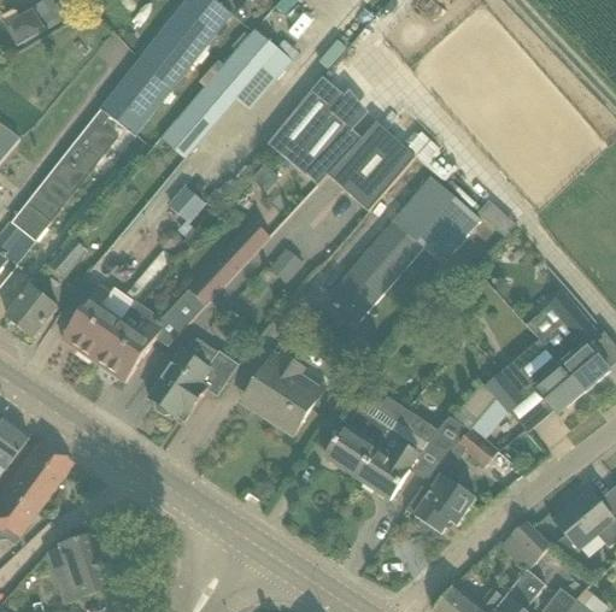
[(101,109),(109,115),(135,135),(136,135),(135,134),(232,12),(216,0),(186,0),(140,59),(129,72),(100,109),(101,109)]
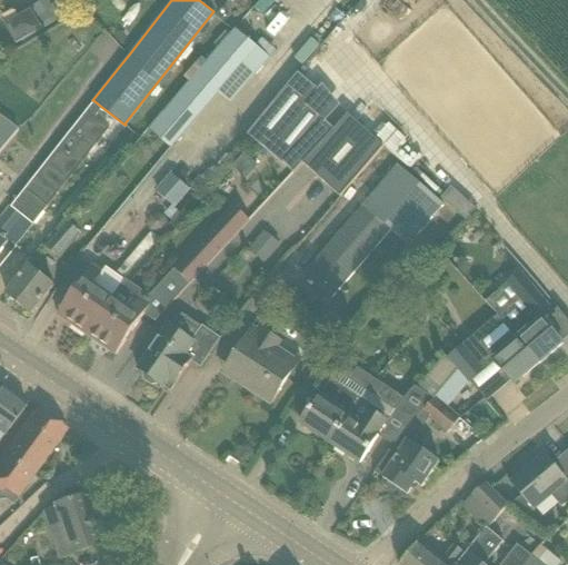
[(32,9),(5,25),(16,45),(43,28),(32,9)]
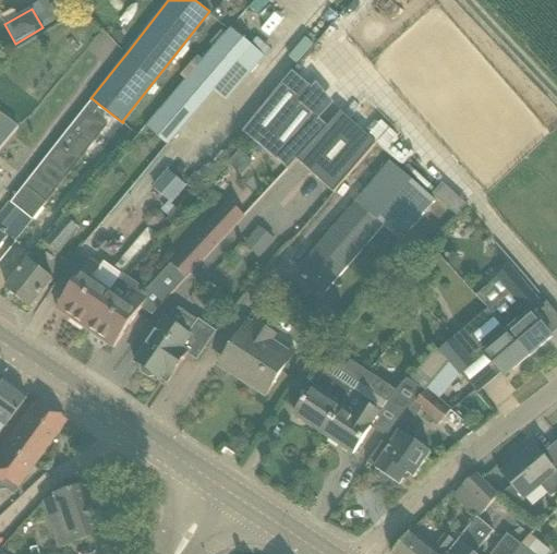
[(182,80),(181,79),(168,95),(145,123),(168,143),(215,88),(226,98),(270,45),(255,32),(249,39),(230,24),(182,80)]
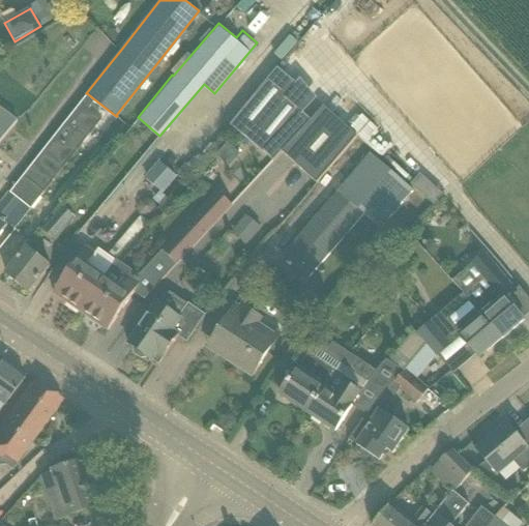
[(277,65),(230,122),(272,158),(281,148),(311,117),(303,110),(301,108),(304,105),(305,89),(299,83),(295,80),(277,65)]
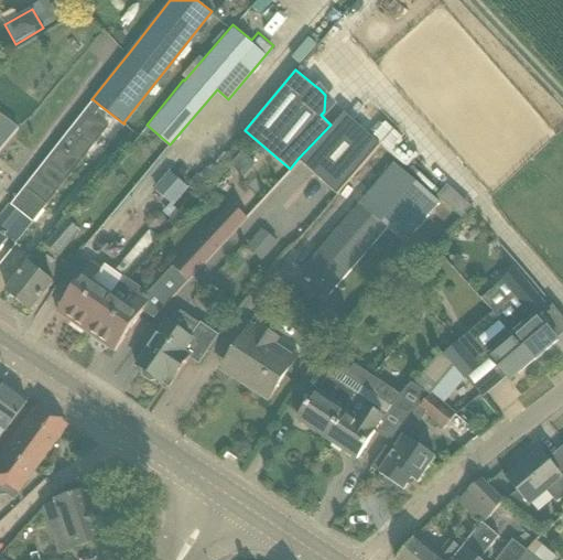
[(34,172),(11,203),(31,218),(107,122),(106,122),(105,124),(91,112),(93,111),(93,112),(99,105),(93,99),(67,130),(34,172)]
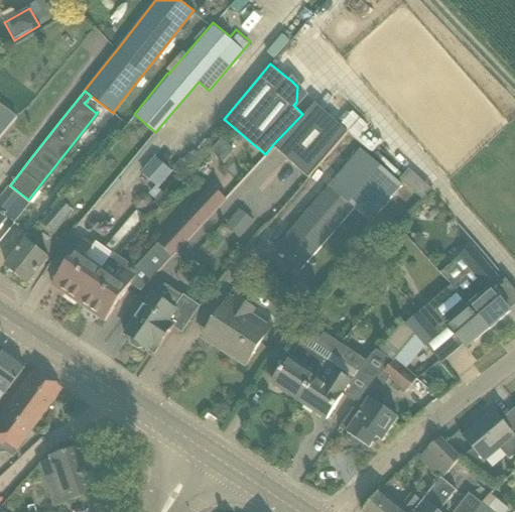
[(302,114),(273,144),(305,174),(347,130),(314,101),(302,114)]
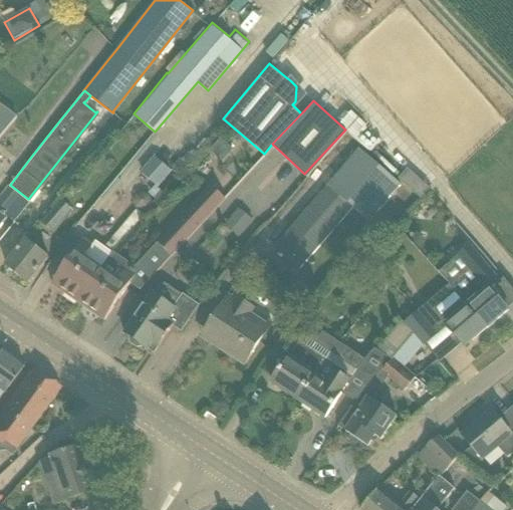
[(367,147),(382,129),(367,115),(351,133),(367,147)]
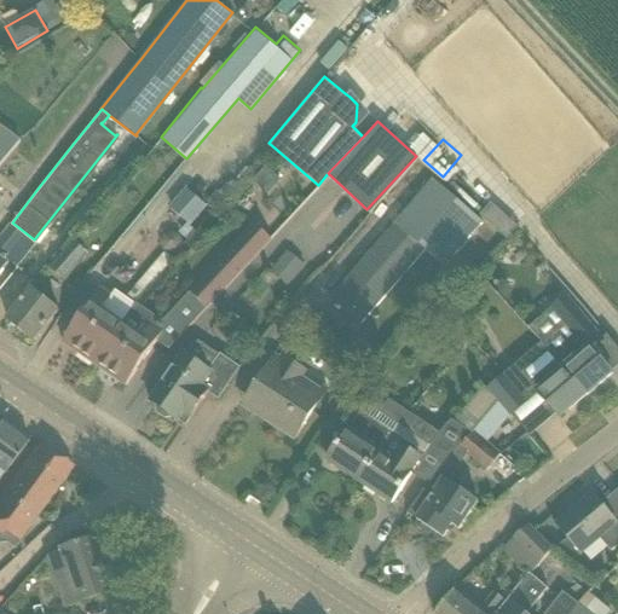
[(393,220),(386,229),(417,255),(425,247),(443,264),(481,219),(463,203),(432,175),(393,220)]
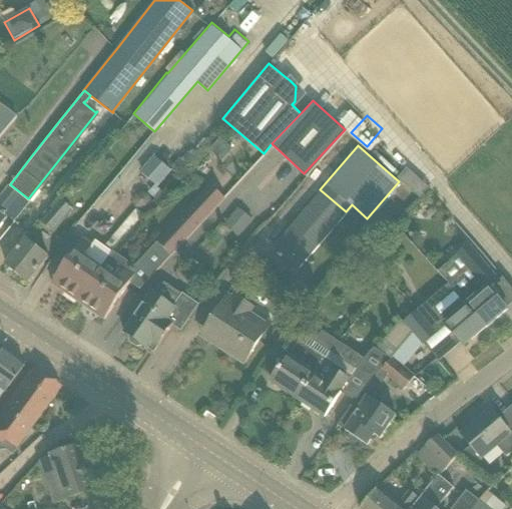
[(154,182),(168,166),(150,151),(136,167),(154,182)]
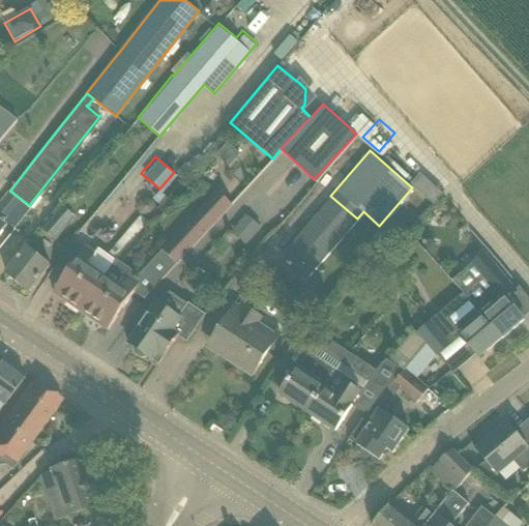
[(435,184),(425,195),(433,202),(442,192),(435,184)]
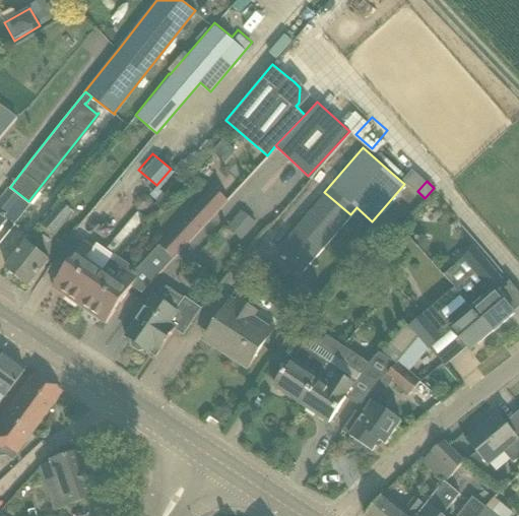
[(158,243),(173,256),(226,198),(212,184),(158,243)]
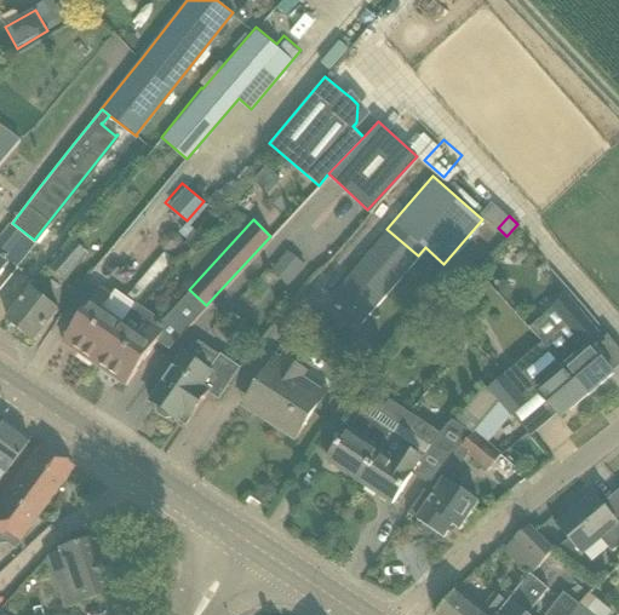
[(0,245),(7,252),(24,231),(12,223),(0,237),(0,245)]
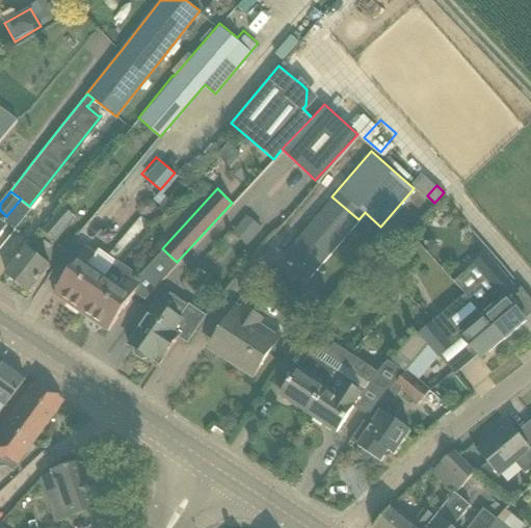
[(310,275),(359,219),(332,196),(283,253),(310,275)]
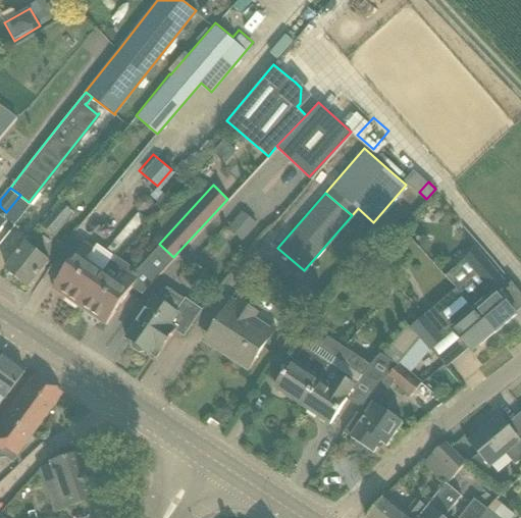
[(6,212),(4,214),(9,218),(13,222),(14,221),(29,202),(20,195),(6,212)]
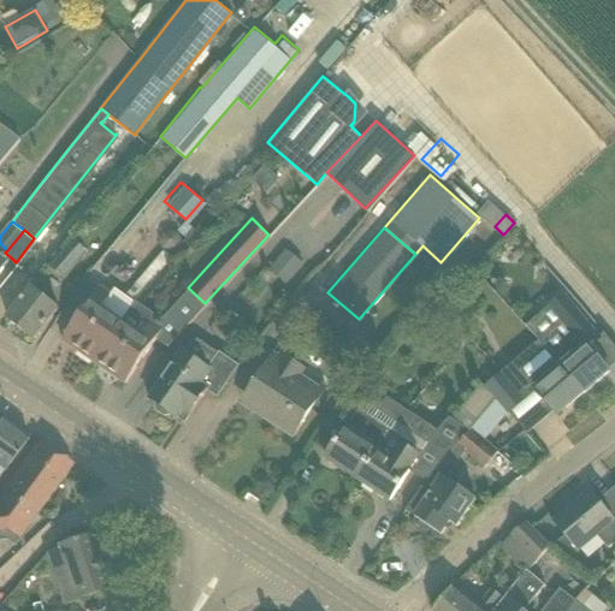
[(49,264),(64,274),(84,249),(72,238),(51,262),(49,264)]
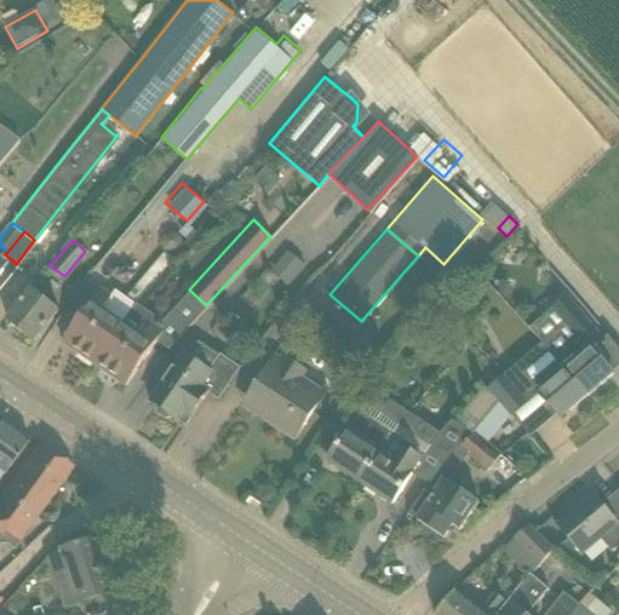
[(269,266),(286,282),(304,260),(287,246),(269,266)]
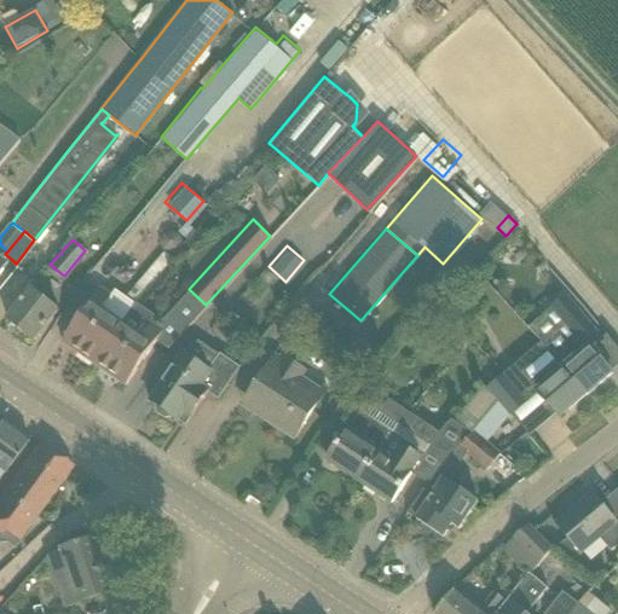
[(45,291),(41,288),(34,282),(30,285),(7,314),(6,314),(6,316),(34,337),(34,336),(57,308),(41,296),(45,291)]
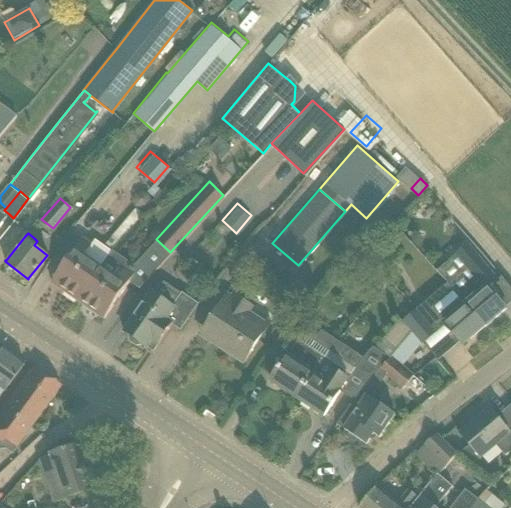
[(58,285),(77,298),(100,264),(111,248),(99,240),(91,242),(81,235),(55,274),(63,279),(58,285)]
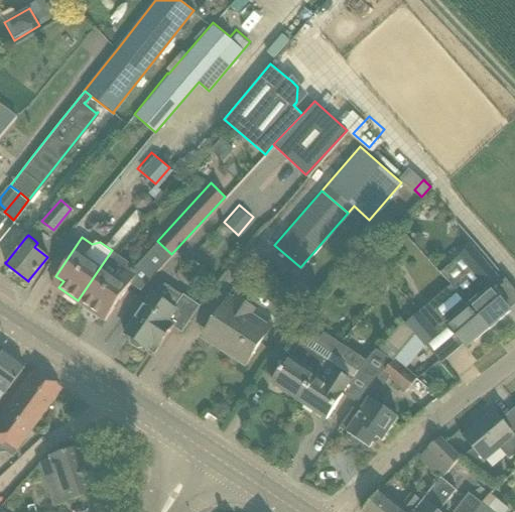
[(469,304),(487,327),(509,308),(492,288),(501,280),(482,256),(474,247),(465,254),(473,264),(469,267),(477,277),(459,292),(469,304)]
